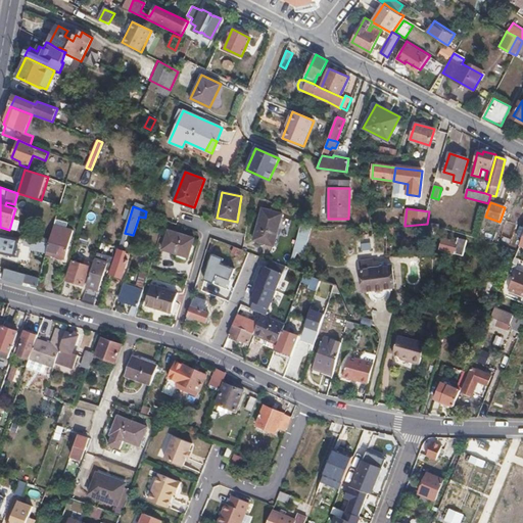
[(263,209),(254,240),(274,246),(282,215),(263,209)]
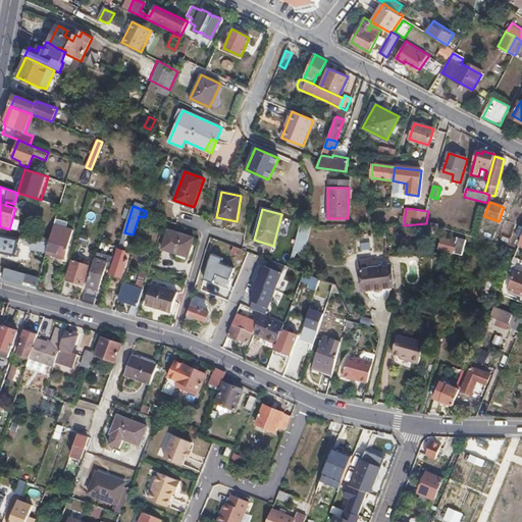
[(50,243),(46,255),(65,260),(73,229),(55,224),(50,243)]
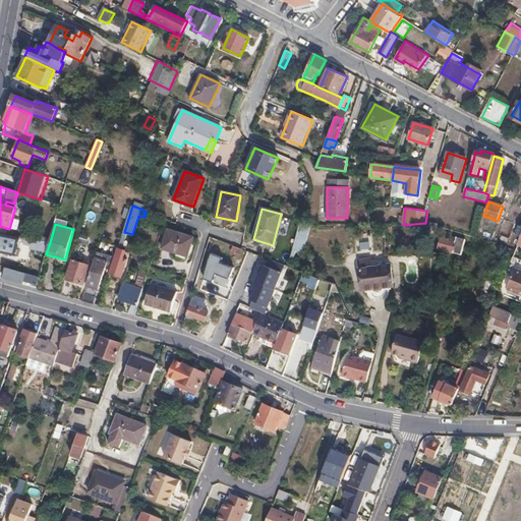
[(311,224),(300,224),(293,248),(304,251),(311,224)]
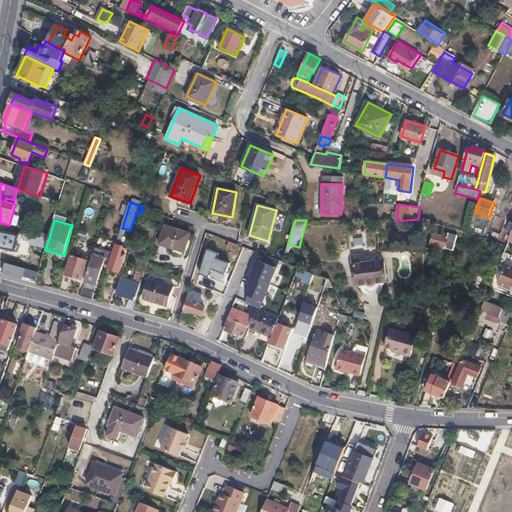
[(166,226),(160,245),(185,252),(190,233),(166,226)]
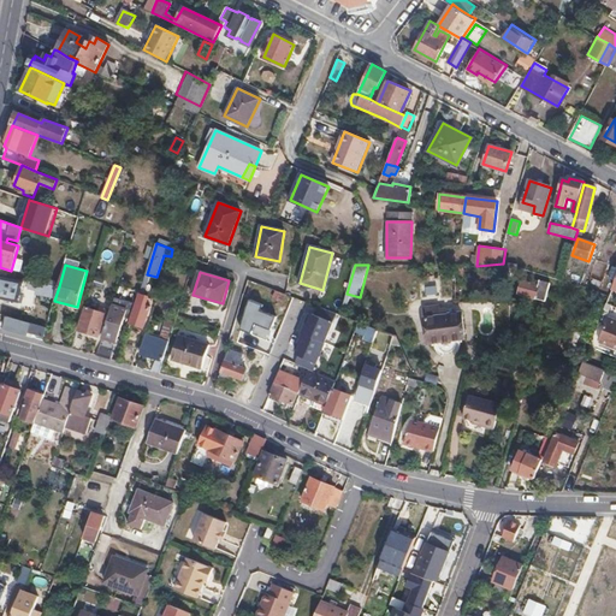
[(0,297),(19,302),(23,282),(0,277),(0,297)]
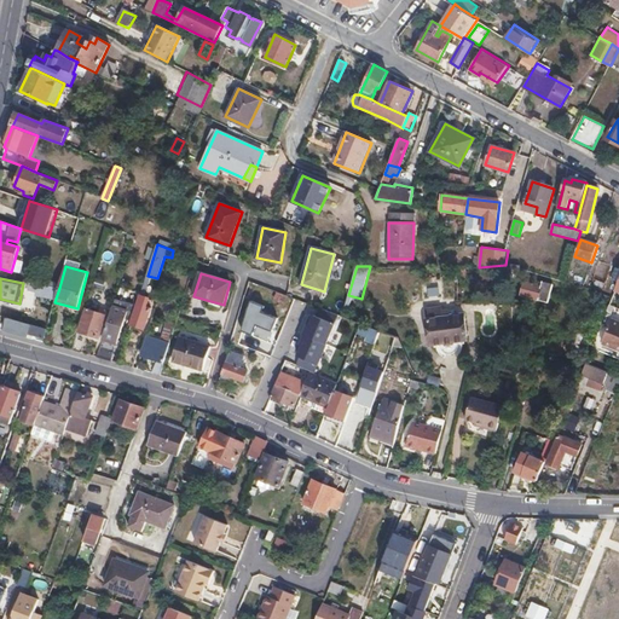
[(250,281),(246,295),(258,299),(259,294),(273,300),(277,291),(250,281)]
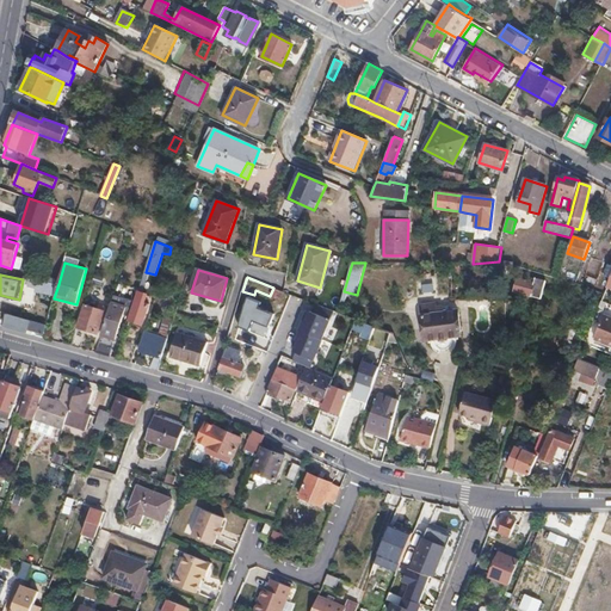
[(518,278),(514,291),(542,298),(547,282),(536,279),(535,283),(518,278)]
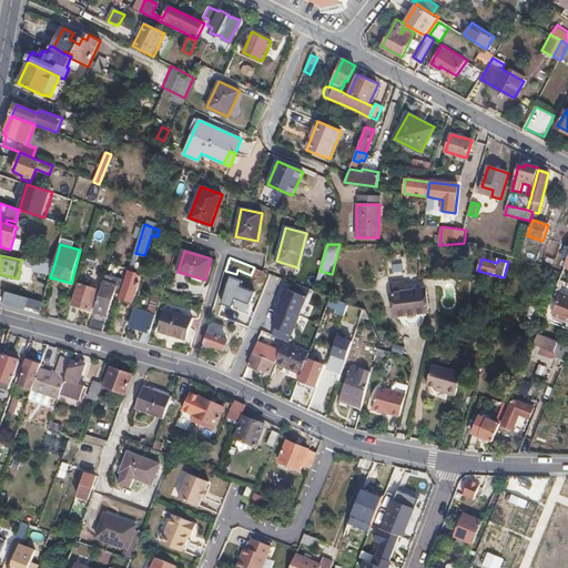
[(124,288),(121,298),(133,302),(139,284),(134,283),(135,275),(129,273),(124,288)]
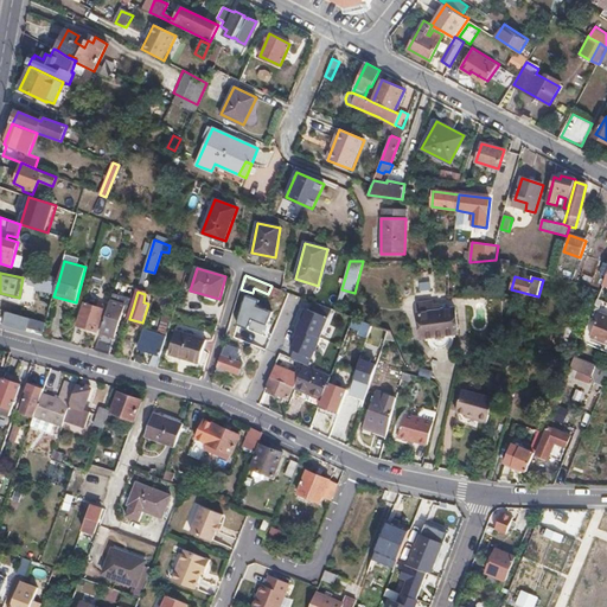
[(112,301),(96,351),(109,355),(115,338),(112,337),(117,319),(123,320),(128,323),(129,319),(133,308),(122,305),(112,301)]
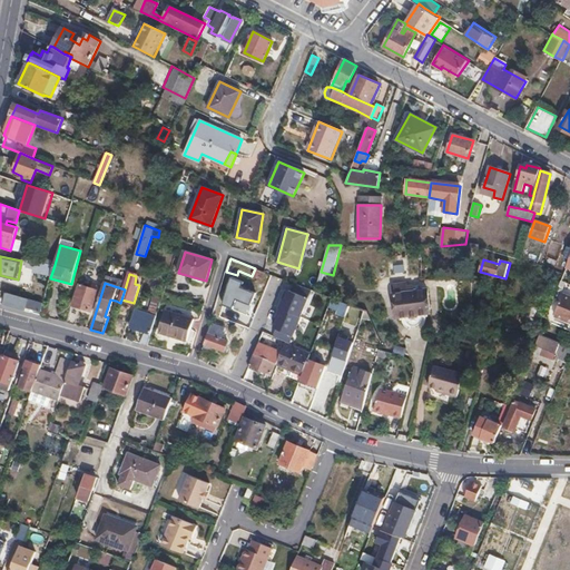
[(405,284),(392,285),(397,320),(406,317),(406,321),(410,324),(412,326),(415,326),(419,325),(422,323),(423,320),(423,315),(431,314),(426,291),(414,292),(413,287),(406,288),(405,284)]
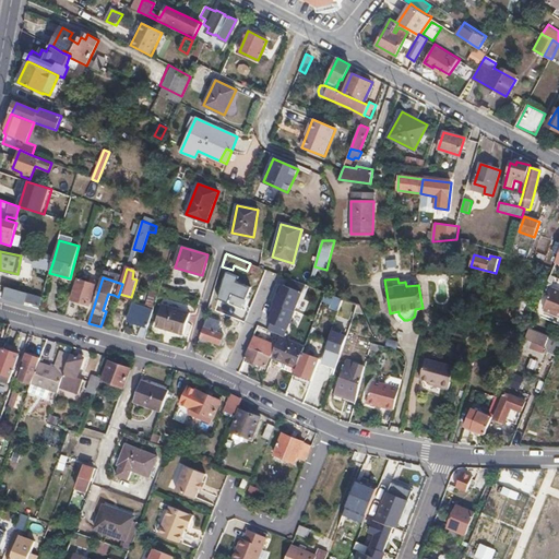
[(71,300),(66,317),(73,319),(79,301),(91,305),(96,286),(90,284),(79,280),(78,280),(71,298),(71,300)]
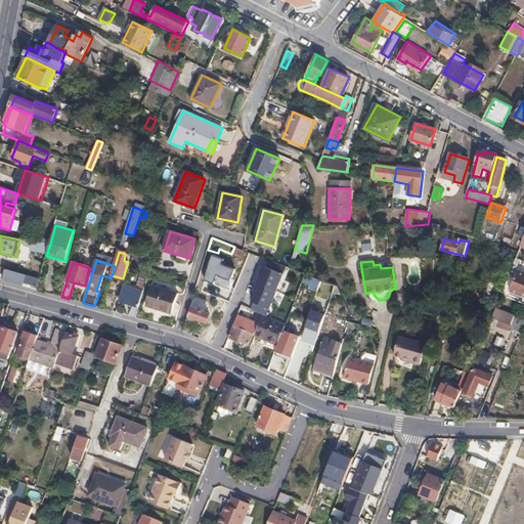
[(10,279),(10,282),(28,287),(28,285),(31,282),(38,286),(40,278),(5,269),(3,276),(10,279)]
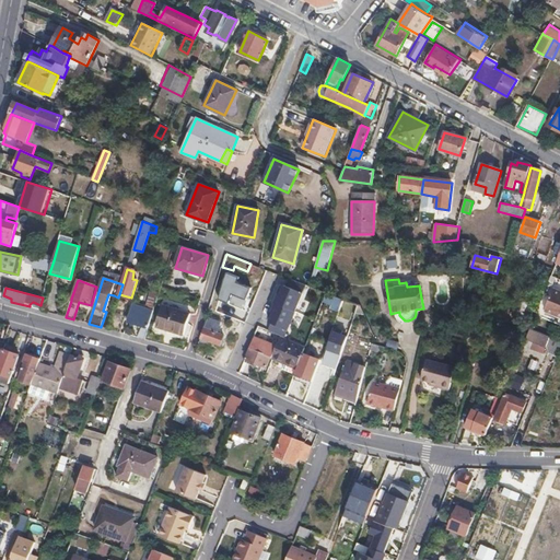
[(271,327),(288,334),(303,295),(284,288),(283,291),(280,290),(269,319),(271,321),(270,326),(271,327)]
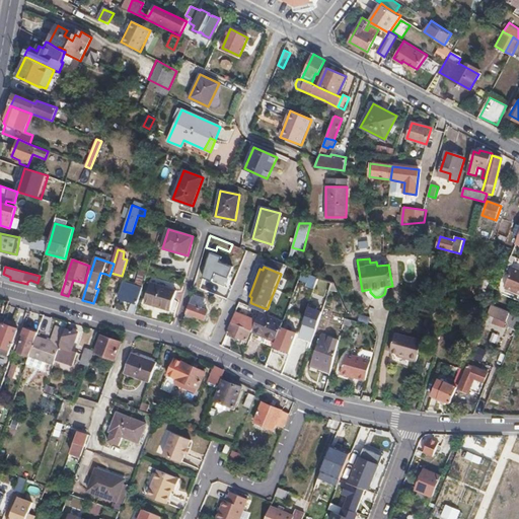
[(518,272),(513,270),(505,288),(518,293),(518,272)]
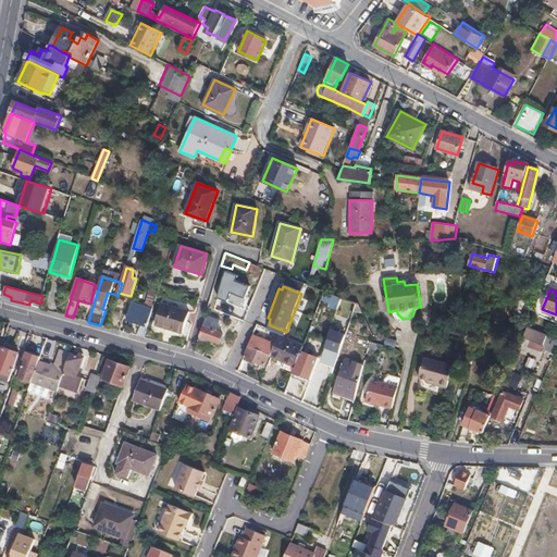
[(342,297),(325,291),(322,300),(331,304),(330,308),(337,310),(342,297)]
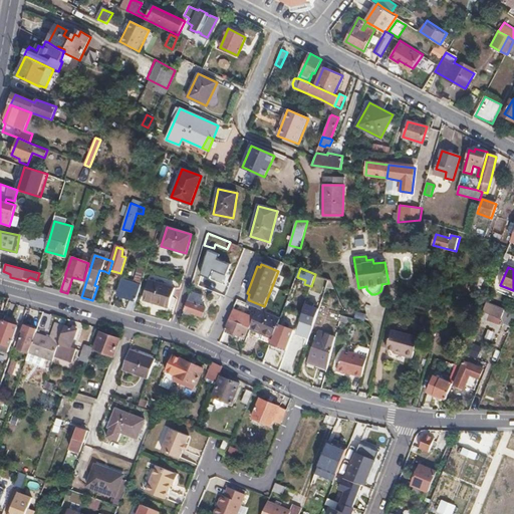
[(104,271),(99,270),(94,285),(97,286),(99,287),(104,271)]
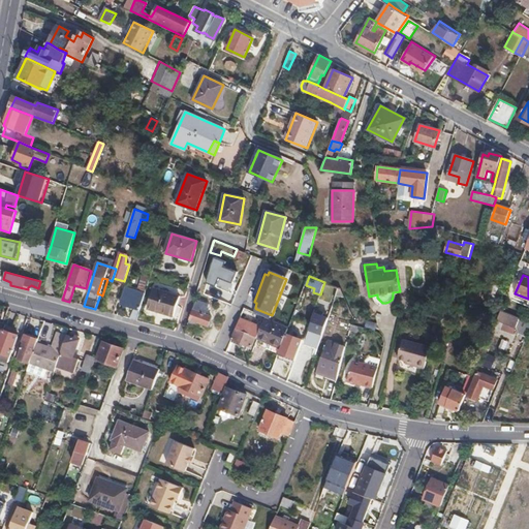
[(340,288),(328,283),(324,290),(337,296),(340,288)]
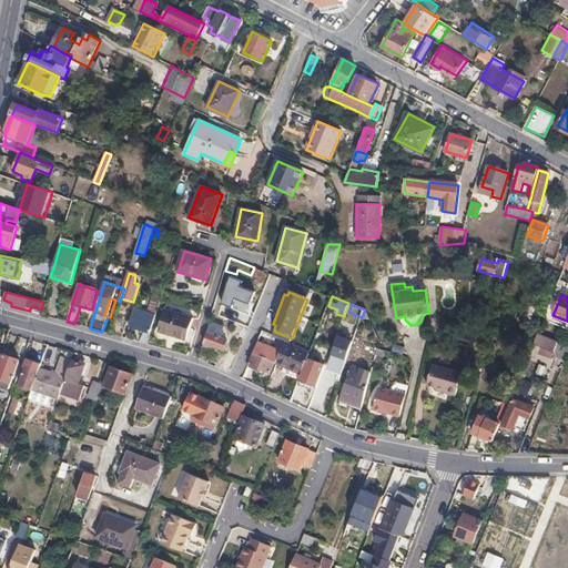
[(156,316),(135,310),(130,326),(144,331),(151,333),(156,316)]
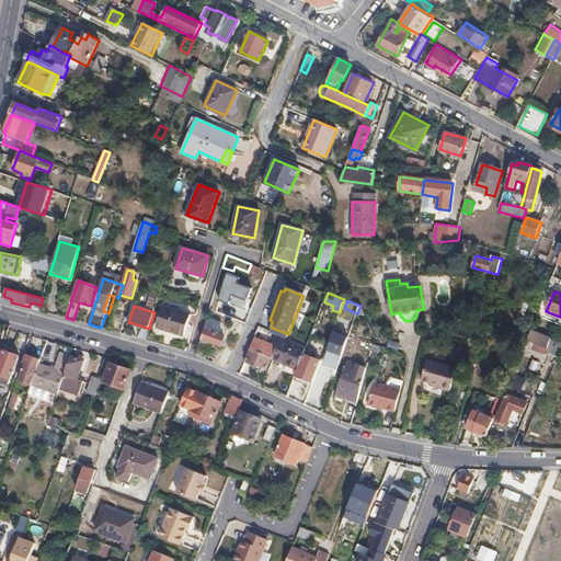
[(184,335),(187,323),(190,317),(191,315),(163,306),(158,328),(184,335)]
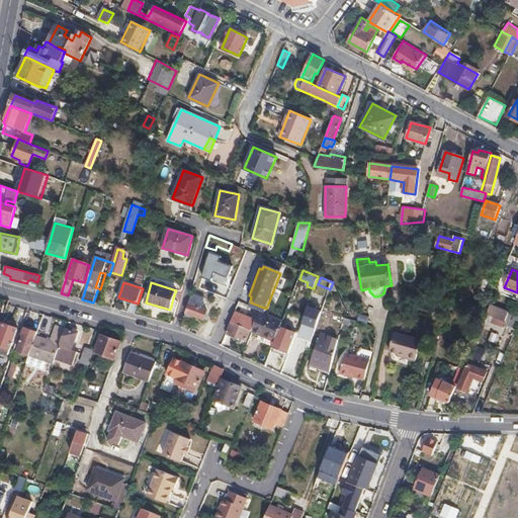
[(105,287),(99,305),(111,308),(116,290),(105,287)]
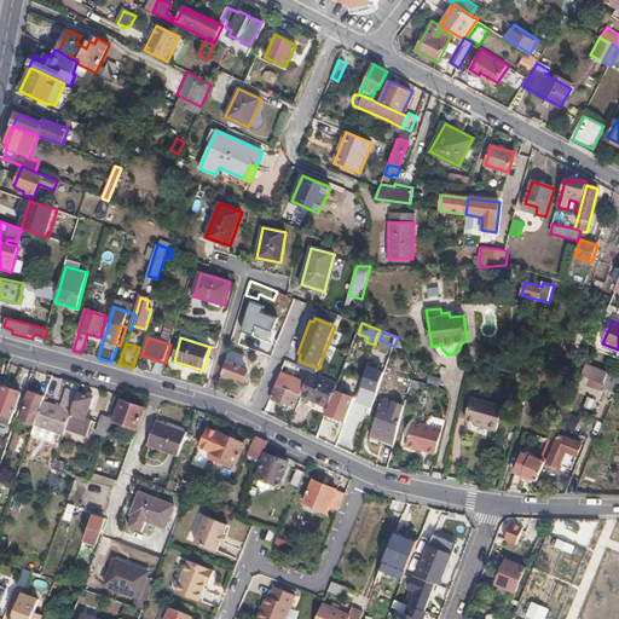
[(226,363),(217,391),(226,395),(229,389),(230,389),(233,379),(244,382),(249,371),(239,368),(244,357),(232,352),(227,363),(226,363)]
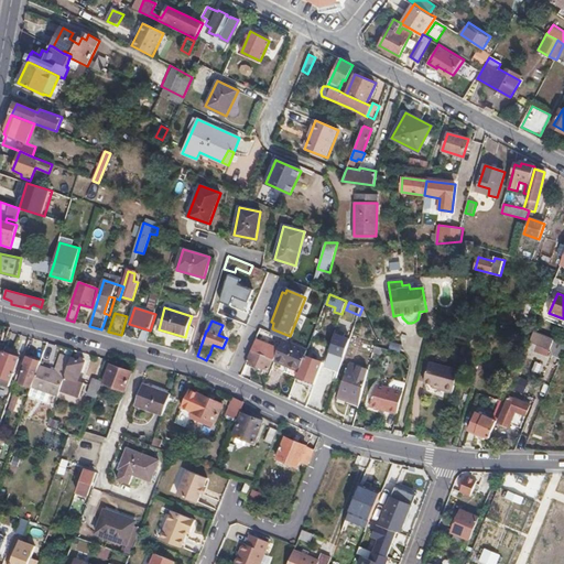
[(150,331),(143,328),(140,340),(147,343),(150,331)]
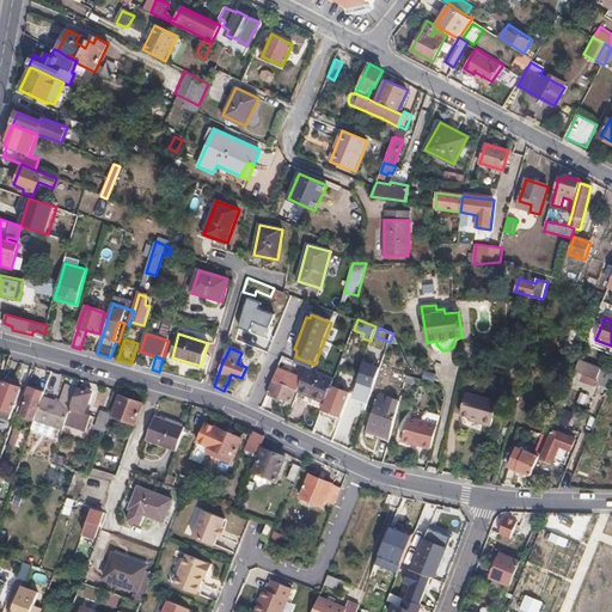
[(314,365),(297,357),(294,362),(313,369),(314,365)]
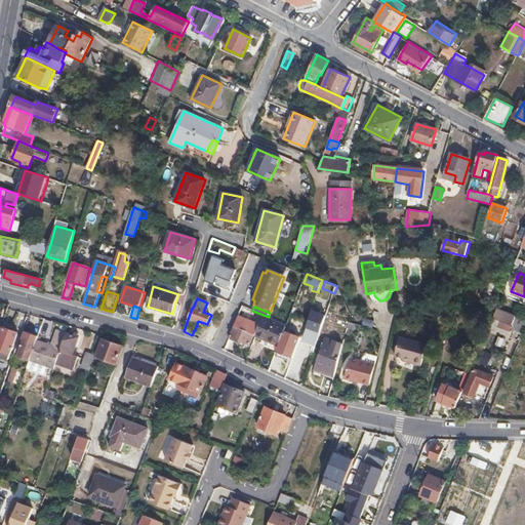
[(515,331),(522,333),(524,326),(524,319),(496,308),(493,318),(512,325),(515,331)]
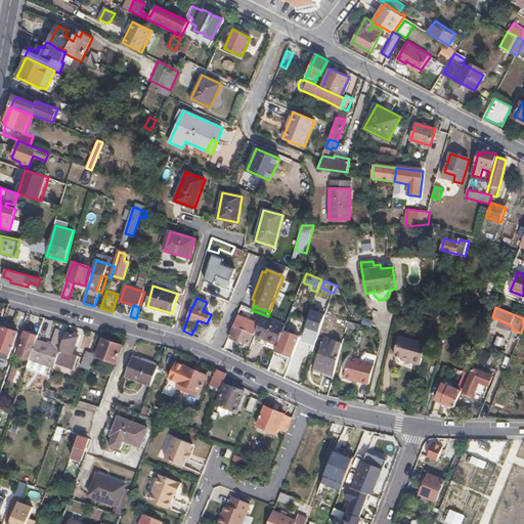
[(303,340),(316,344),(325,316),(313,311),(303,340)]
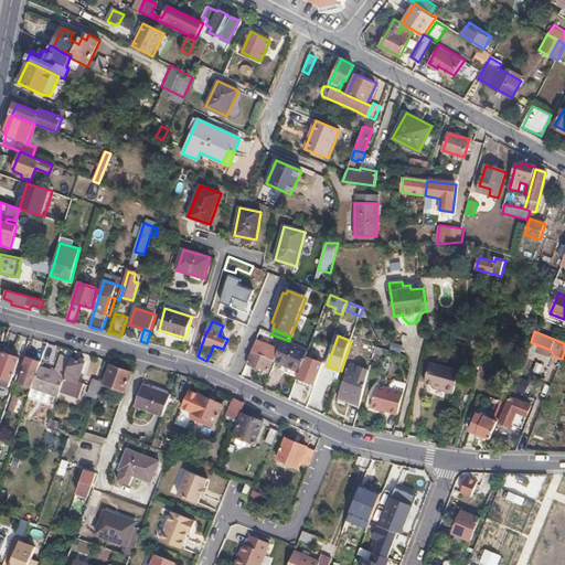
[(257,340),(248,362),(268,371),(273,361),(275,362),(280,350),(257,340)]
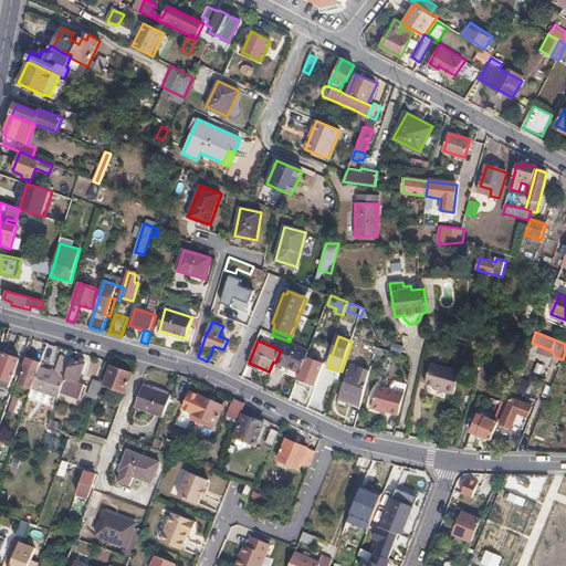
[(281,350),(275,363),(302,373),(307,357),(310,352),(284,342),(281,350)]
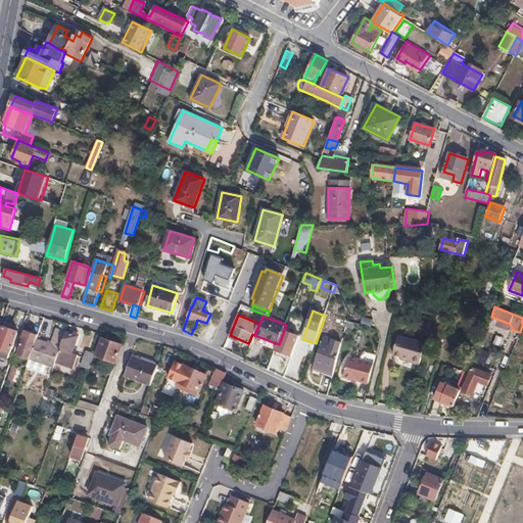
[(3,325),(0,334),(0,350),(4,352),(2,358),(9,360),(19,331),(3,325)]
